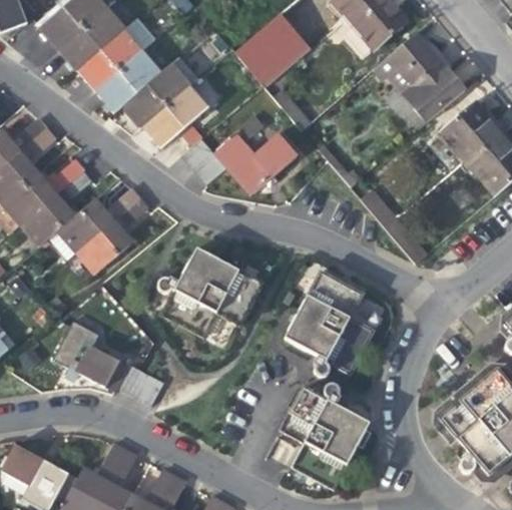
[(0,0),(0,26),(2,31),(29,21),(20,0),(0,0)]
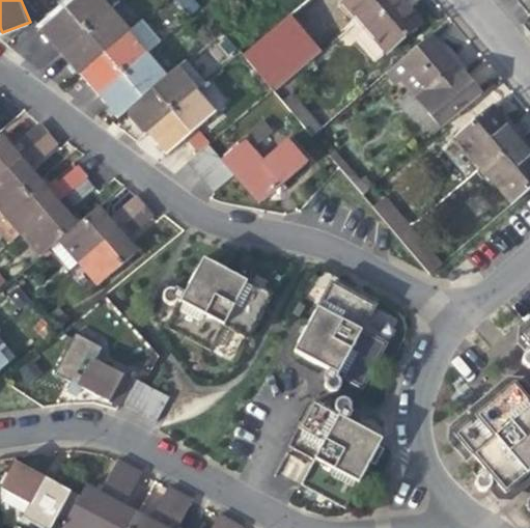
[(55,40),(63,50),(67,46),(112,7),(105,0),(75,0),(44,27),(55,40)]
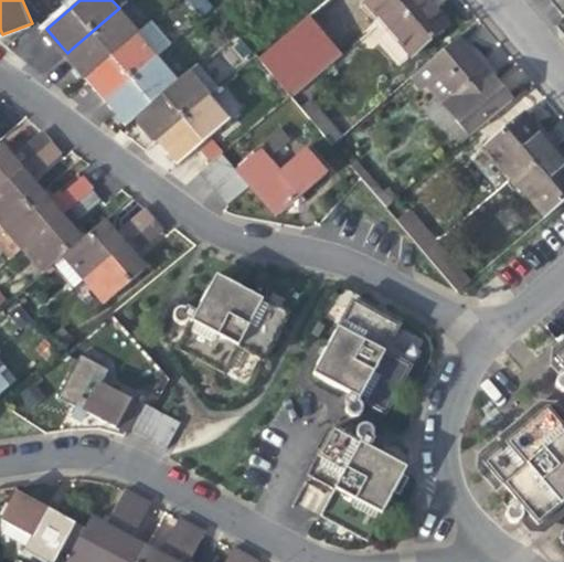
[(370,0),(414,52),(450,22),(432,0),(370,0)]
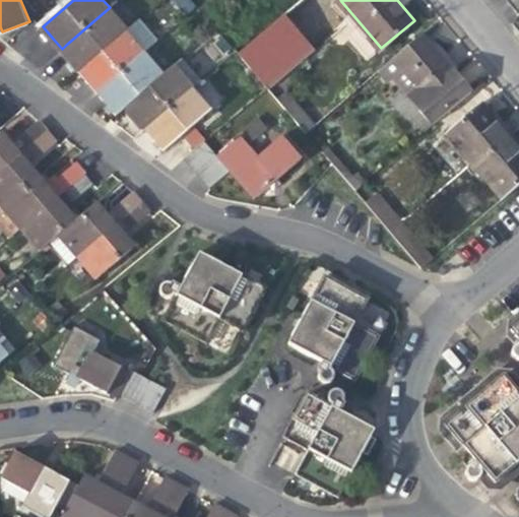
[(128,29),(110,7),(66,45),(85,66),(128,29)]
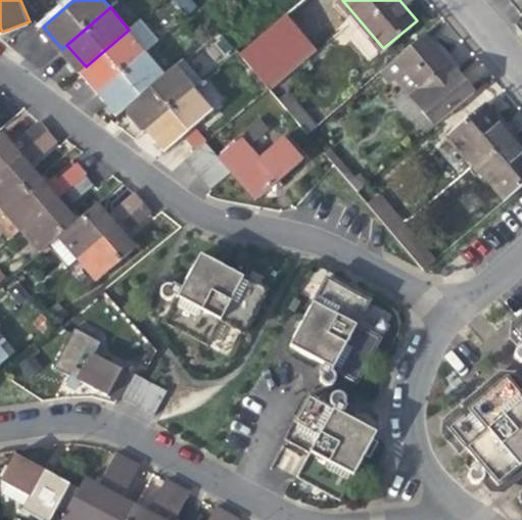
[(287,12),(240,52),(270,87),(271,89),(319,48),(287,12)]
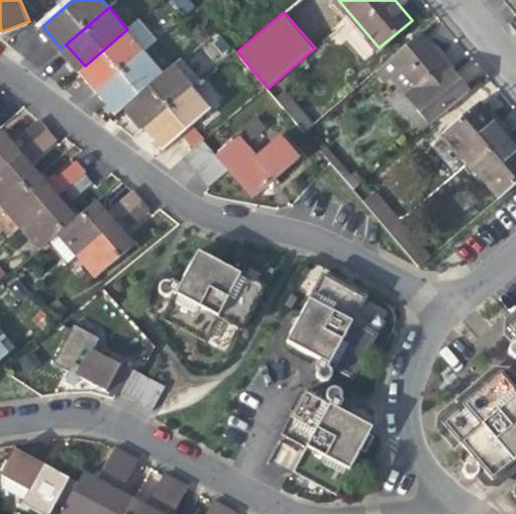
[(90,82),(98,91),(145,50),(127,29),(85,66),(80,70),(90,82)]
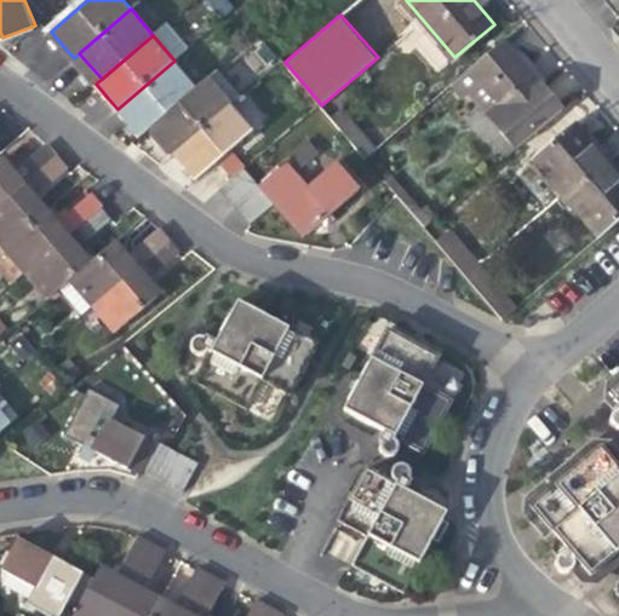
[(502,103),(536,74),(505,39),(470,67),(502,103)]
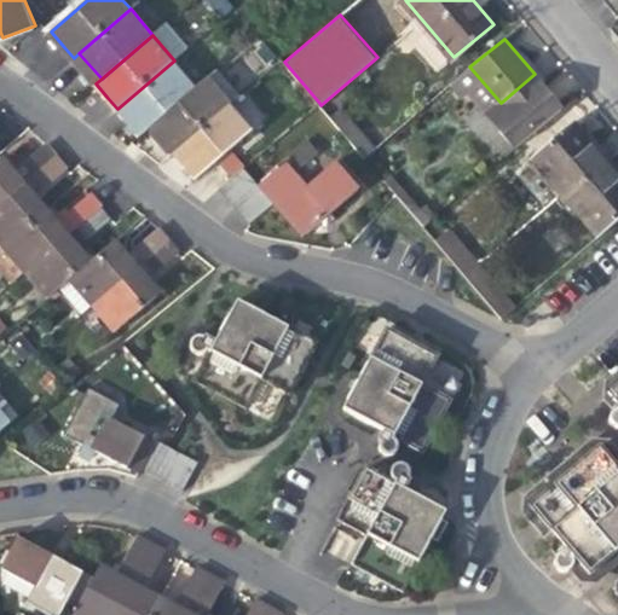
[(96,83),(102,79),(79,53),(74,58),(85,70),(96,83)]
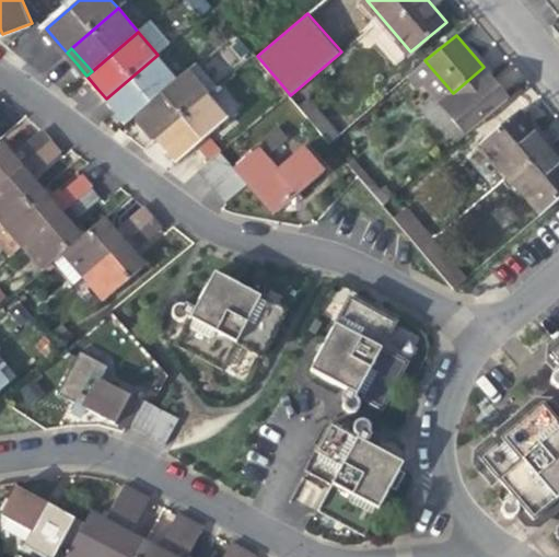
[(178,78),(158,55),(106,99),(117,111),(127,122),(137,113),(178,78)]
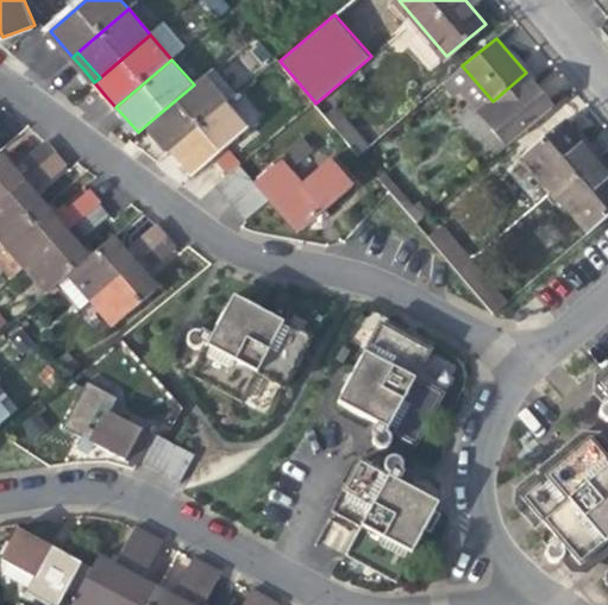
[(214,67),(194,84),(217,111),(229,101),(237,93),(214,67)]
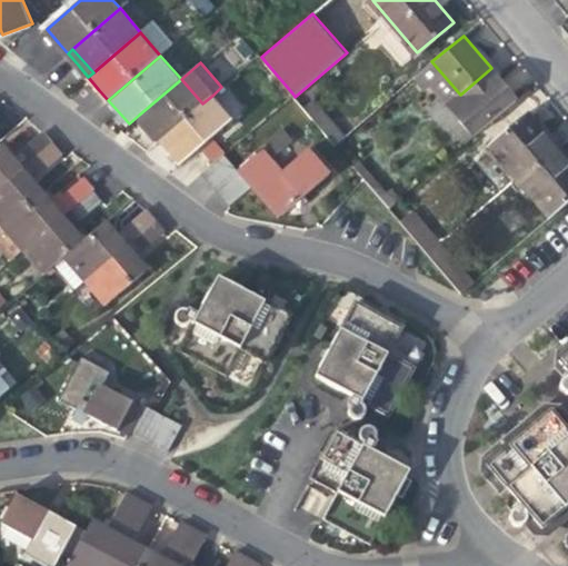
[(491,68),(460,95),(448,105),(475,136),(518,99),(506,85),(491,68)]
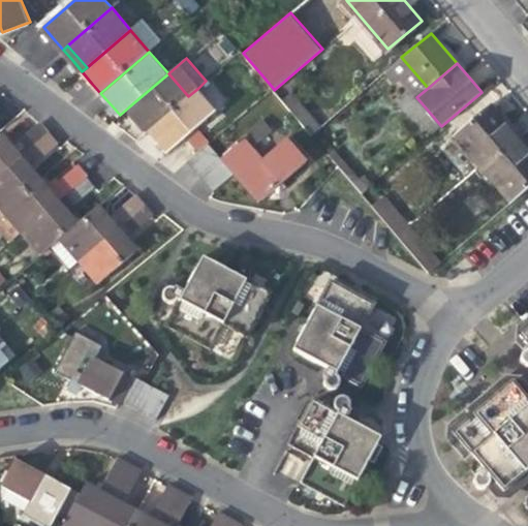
[(188,96),(168,73),(129,106),(141,120),(149,130),(188,96)]
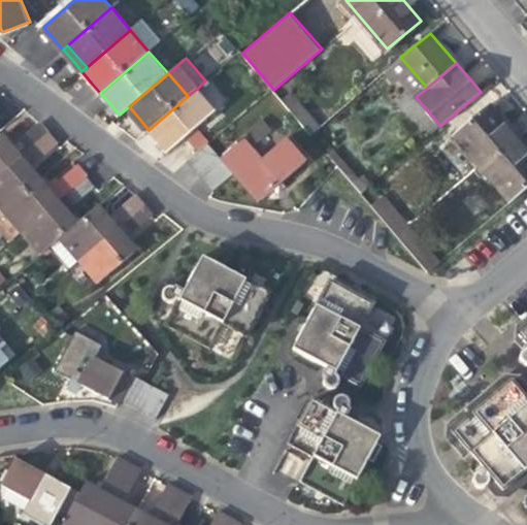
[(217,109),(198,88),(188,96),(149,130),(157,139),(167,151),(217,109)]
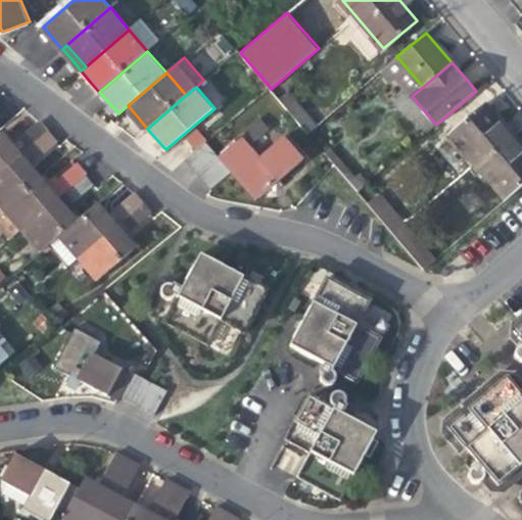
[(280,99),(309,132),(320,123),(291,90),(280,99)]
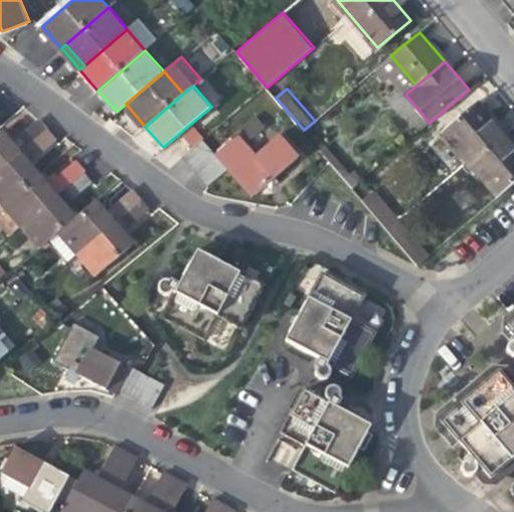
[(499,195),(513,182),(513,142),(499,125),(479,101),(444,131),(499,195)]
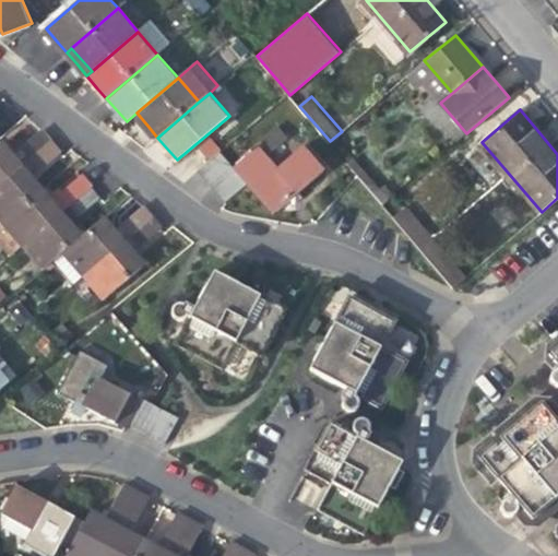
[(264,141),(275,154),(292,140),(281,127),(264,141)]
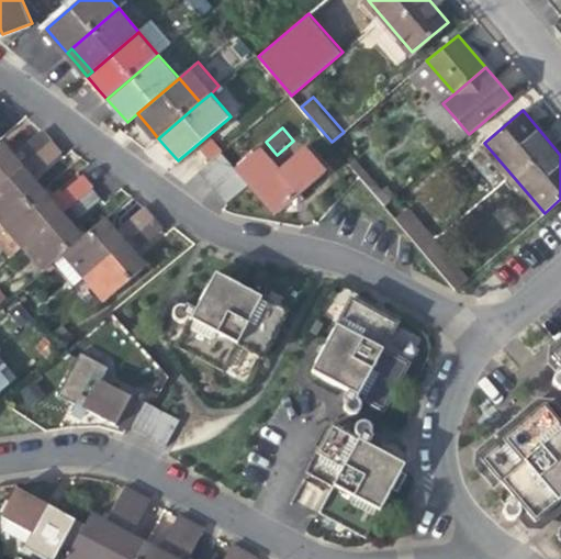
[(23,147),(31,157),(52,140),(43,130),(23,147)]
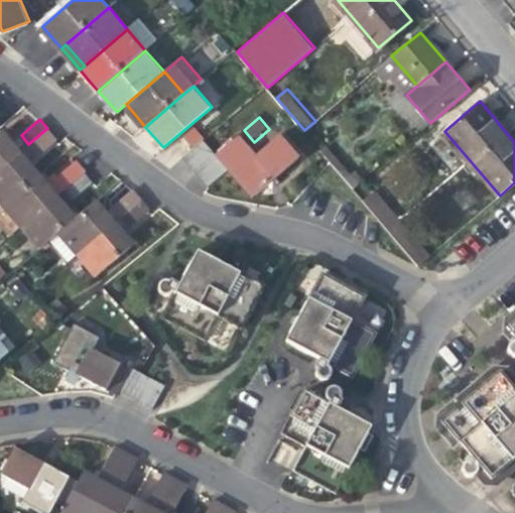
[(365,179),(315,121),(304,130),(324,153),(354,188),(365,179)]
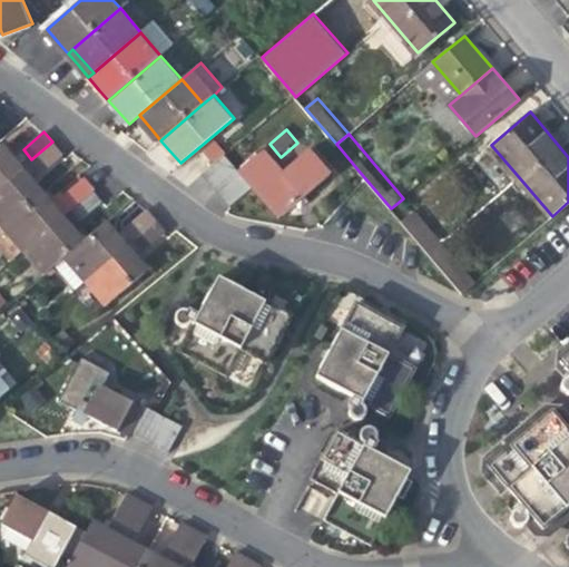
[(31,159),(22,168),(31,179),(62,153),(52,142),(31,159)]
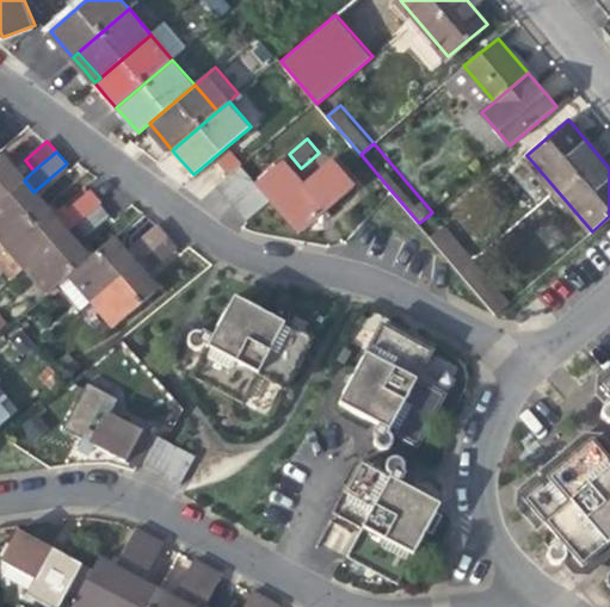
[(0,156),(0,199),(24,180),(12,167),(2,155),(0,156)]
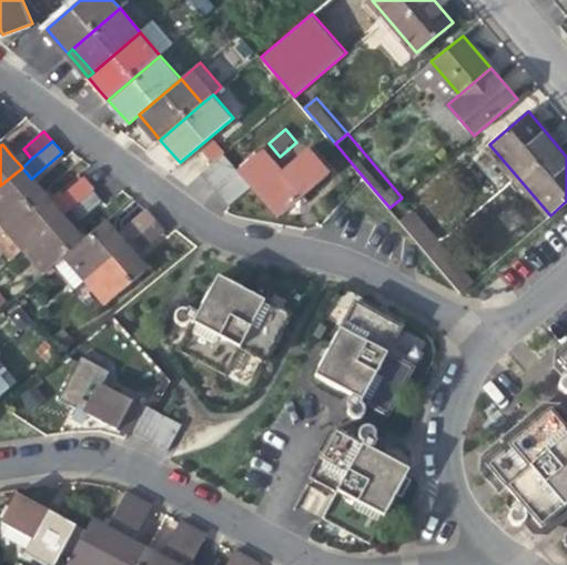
[(265,147),(241,167),(245,172),(255,183),(269,200),(281,213),(282,212),(331,171),(310,147),(283,169),(265,147)]
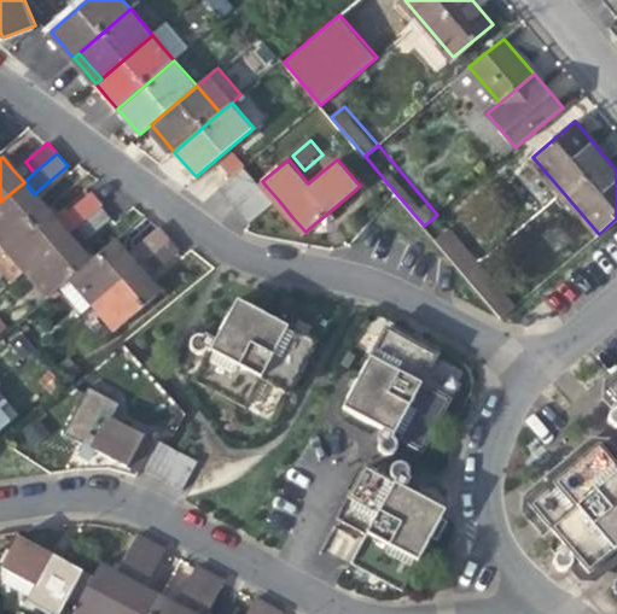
[(221,186),(231,198),(258,176),(248,163),(221,186)]
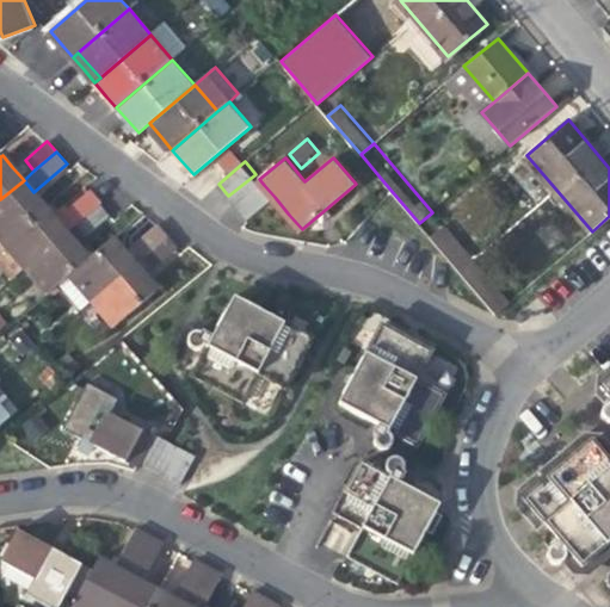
[(228,196),(238,208),(264,185),(259,179),(256,174),(228,196)]
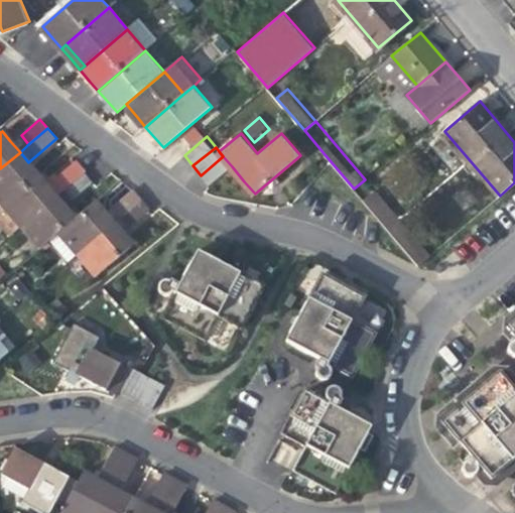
[(28,162),(20,152),(0,168),(0,198),(4,203),(38,173),(33,167),(28,162)]
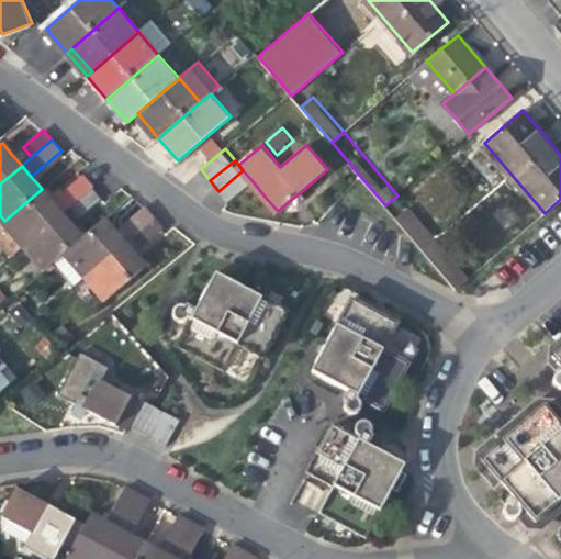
[(228,202),(253,181),(243,170),(219,191),(228,202)]
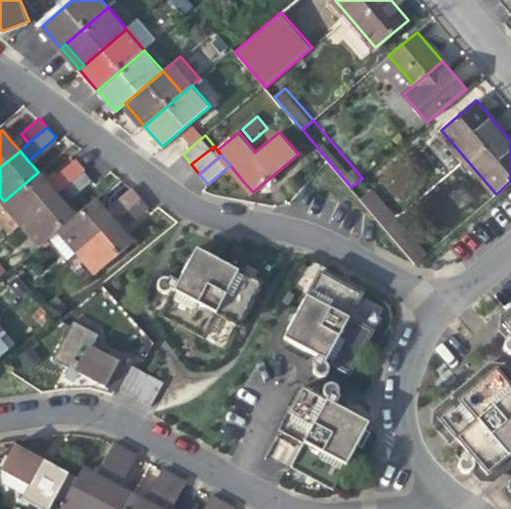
[(76,160),(57,176),(65,185),(84,169),(76,160)]
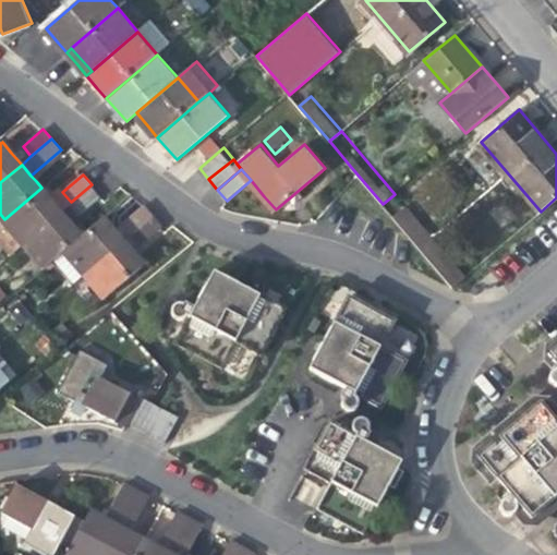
[(71,202),(61,210),(71,221),(101,195),(92,184),(71,202)]
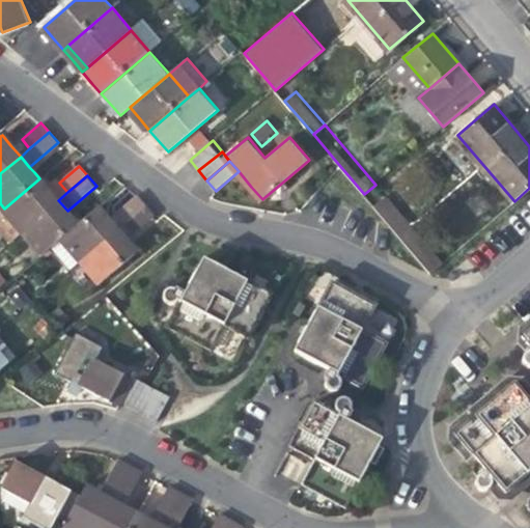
[(46,186),(39,178),(4,209),(23,230),(58,200),(50,190),(46,186)]
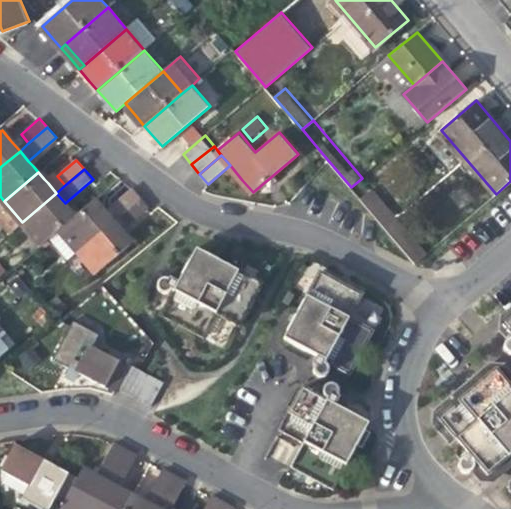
[(56,193),(65,185),(57,176),(48,183),(56,193)]
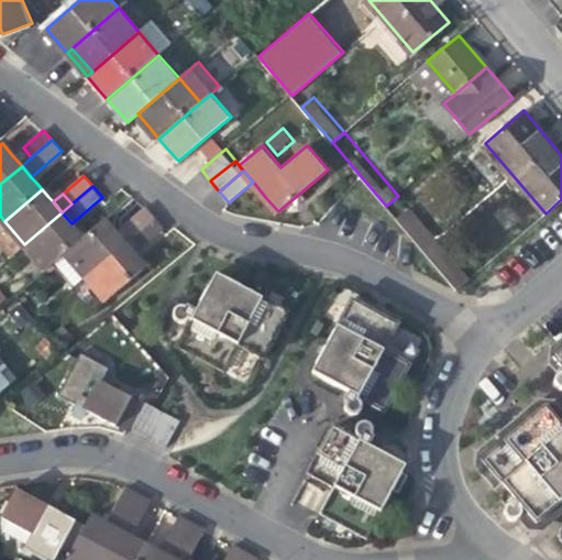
[(116,230),(125,241),(155,216),(146,205),(116,230)]
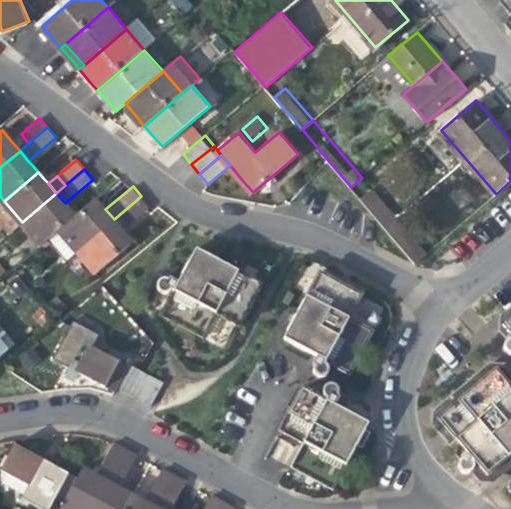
[(361,198),(405,249),(416,240),(372,189),(361,198)]
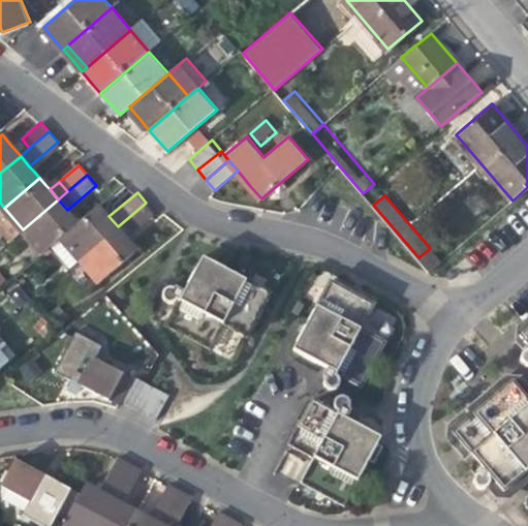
[(67,210),(58,199),(23,229),(42,252),(50,246),(78,222),(71,215),(67,210)]
